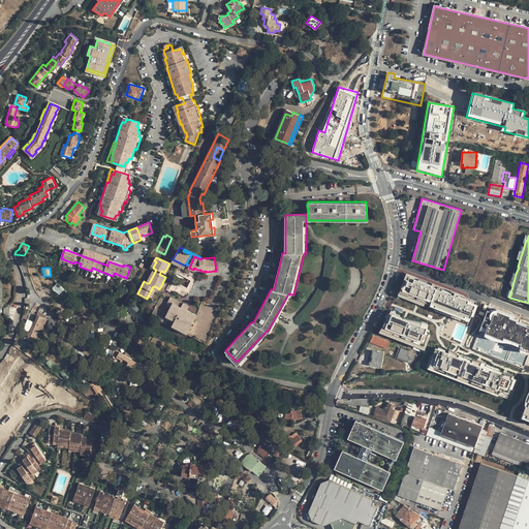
[(147,283),(149,283),(156,270),(154,269),(147,283)]
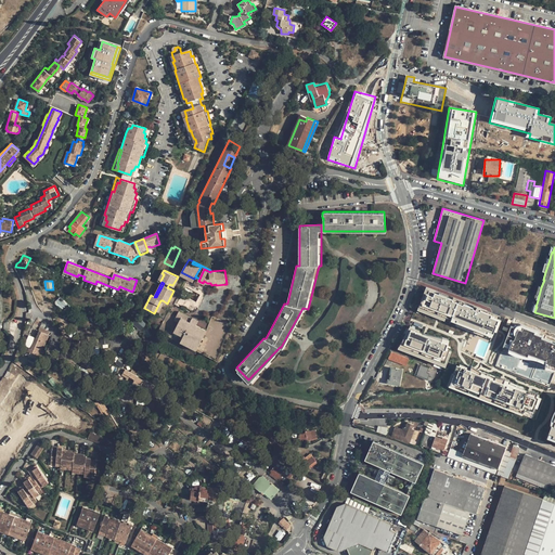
[(500,315),(426,287),(418,306),(444,317),(446,312),(453,314),(452,317),(456,319),(456,321),(488,333),(488,331),(493,333),(500,315)]
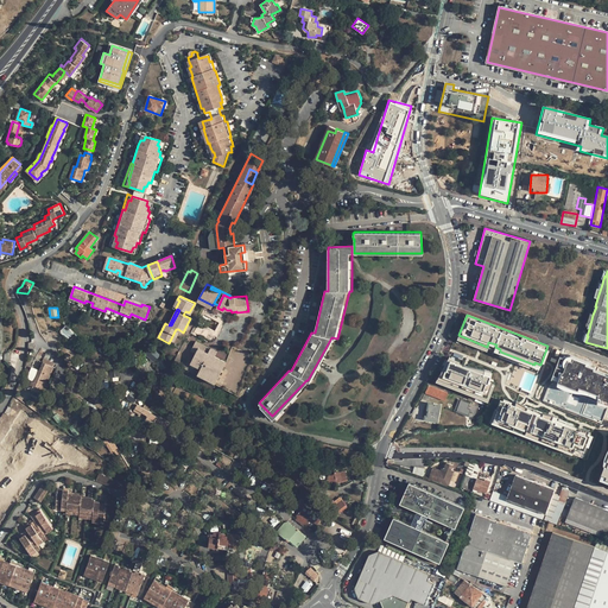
[(68,339),(73,333),(64,325),(59,331),(68,339)]
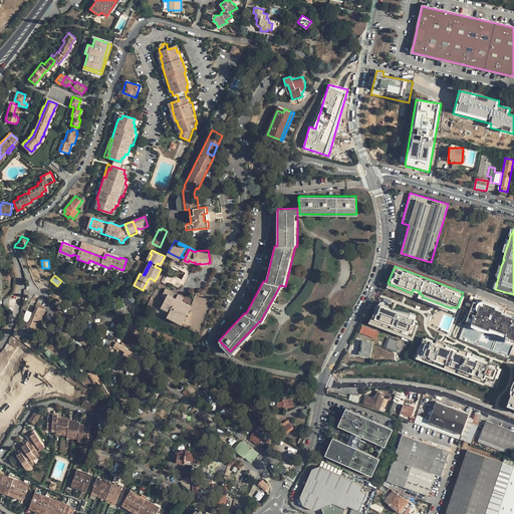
[(149,278),(143,290),(145,291),(151,278),(149,278)]
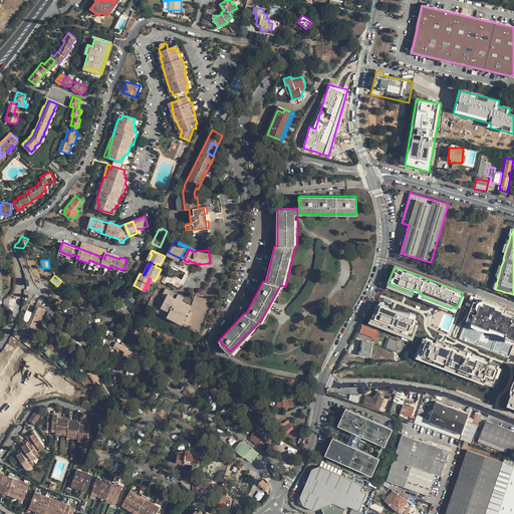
[(412,293),(388,283),(387,286),(411,296),(412,293)]
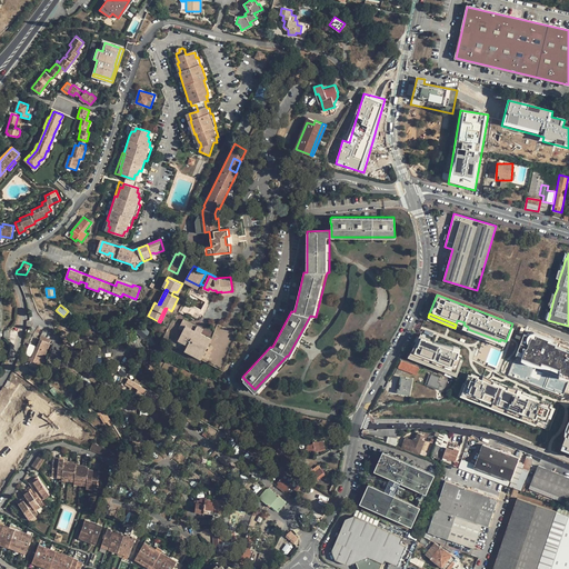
[(182,329),(178,339),(187,343),(197,325),(183,318),(180,322),(185,325),(182,329)]
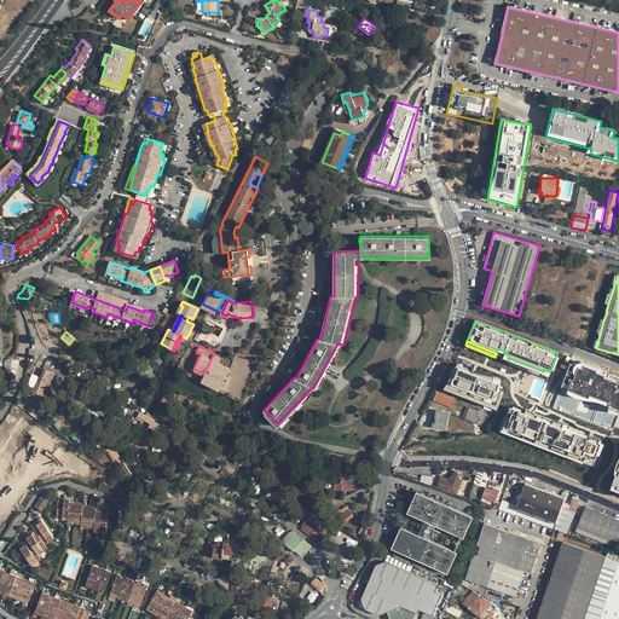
[(203,374),(202,377),(206,379),(215,360),(218,362),(220,357),(214,353),(203,374)]
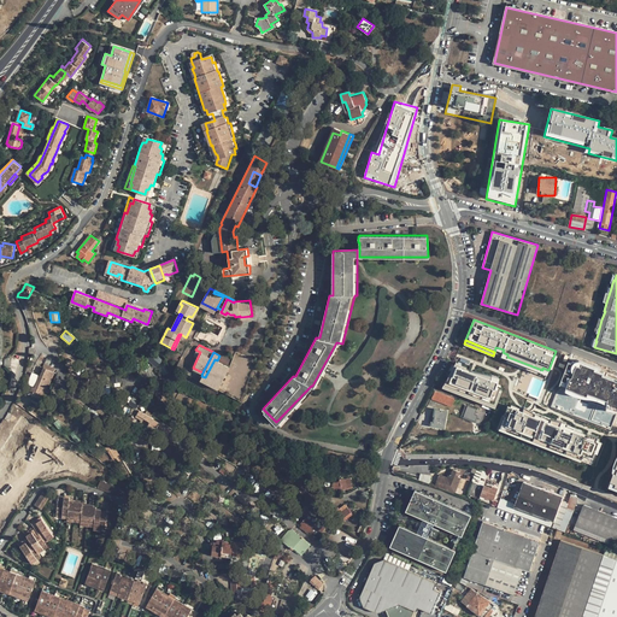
[(542,370),(507,357),(505,360),(546,376),(548,370),(542,368),(542,370)]
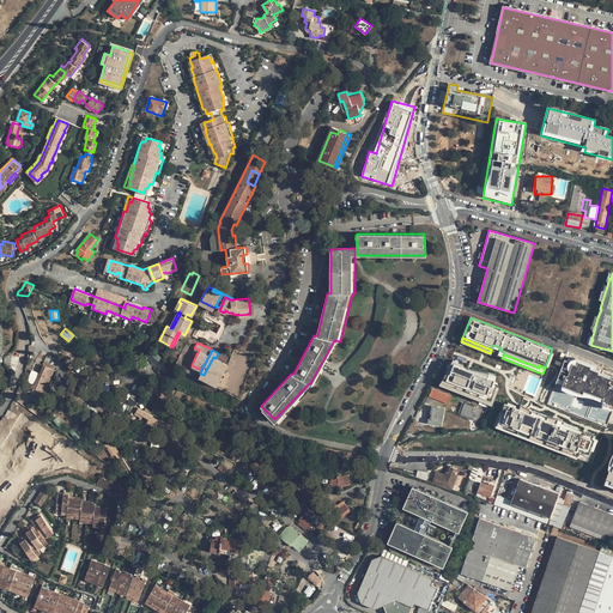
[(204,375),(202,378),(217,386),(228,364),(216,358),(213,357),(204,375)]
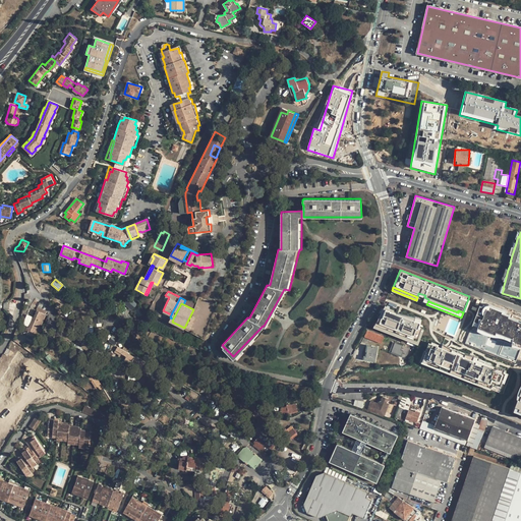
[(520,319),(480,304),(466,344),(517,362),(520,350),(520,319)]
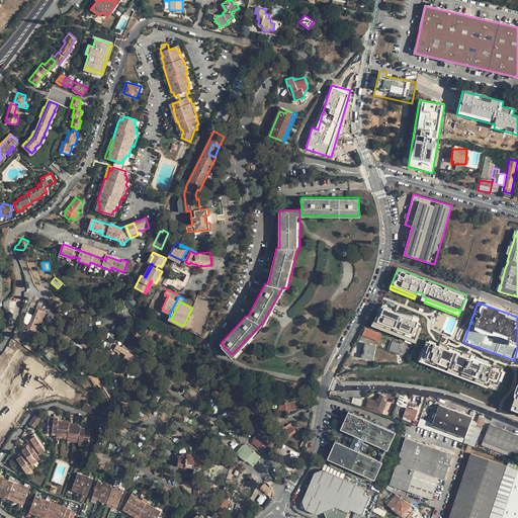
[(383,307),(380,314),(377,313),(373,322),(415,338),(420,324),(417,323),(418,320),(415,319),(416,316),(390,309),(383,307)]
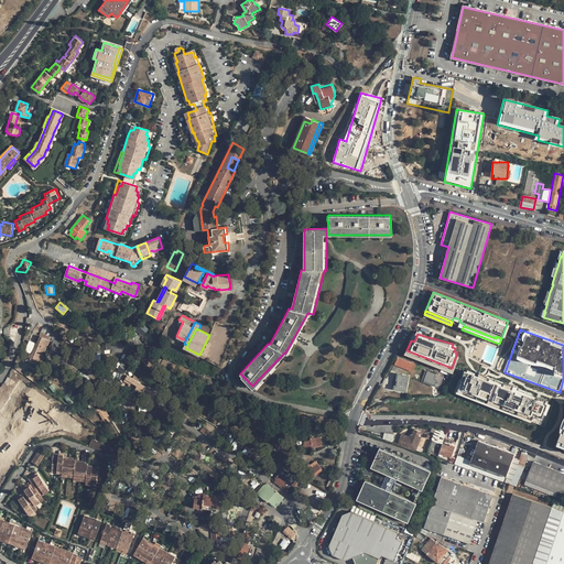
[(457,359),(455,358),(452,368),(407,350),(404,354),(453,371),(457,359)]
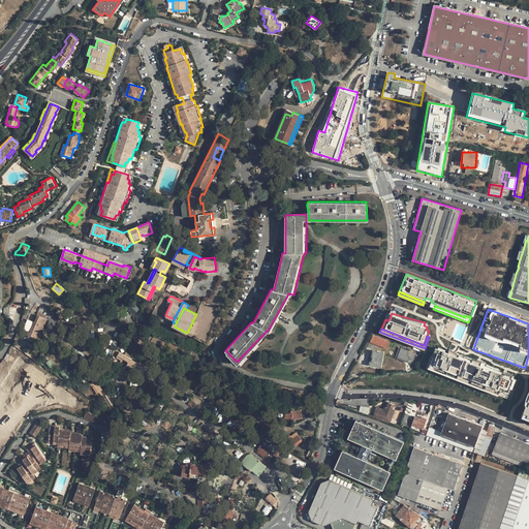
[(373,335),(370,342),(387,348),(390,341),(373,335)]
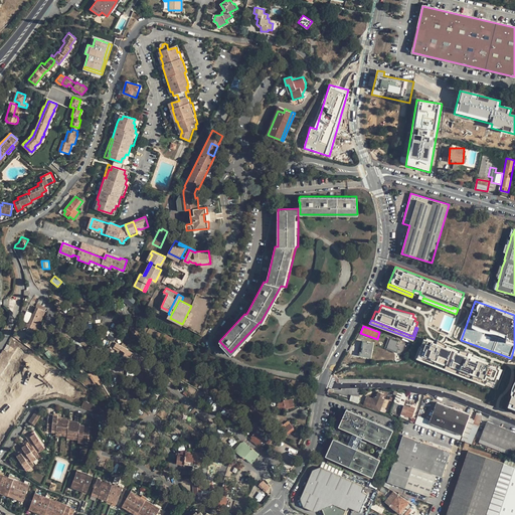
[(390,338),(386,348),(401,353),(404,343),(390,338)]
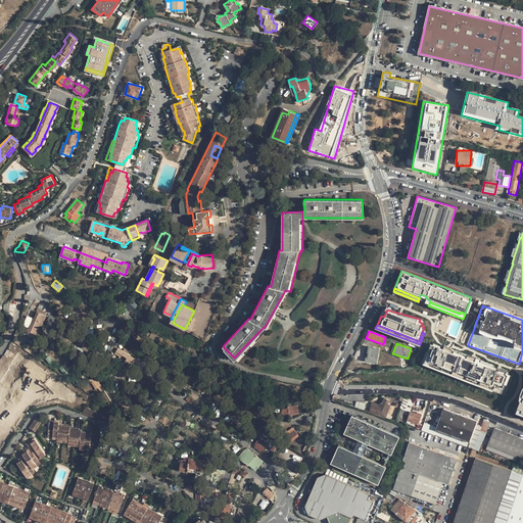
[(437,348),(437,346),(430,344),(423,362),(501,391),(503,386),(493,382),(492,385),(427,361),(429,354),(431,348),(435,349),(435,348),(437,348)]
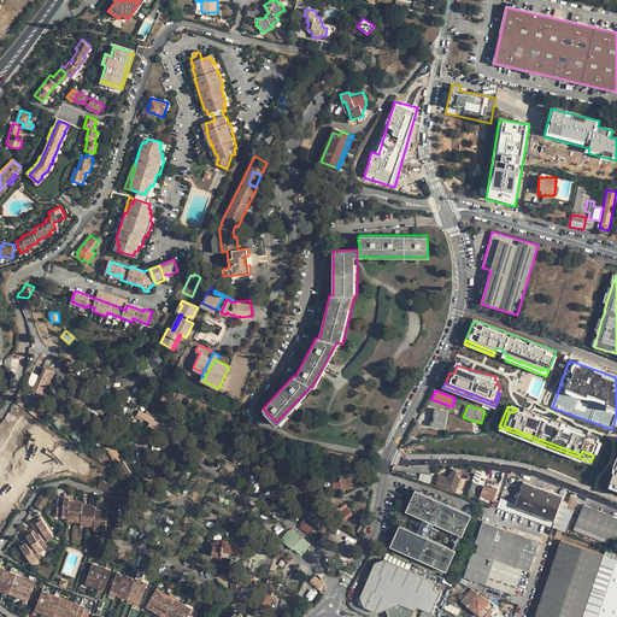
[(434,422),(433,425),(445,428),(447,411),(435,409),(434,416),(435,416),(434,422)]
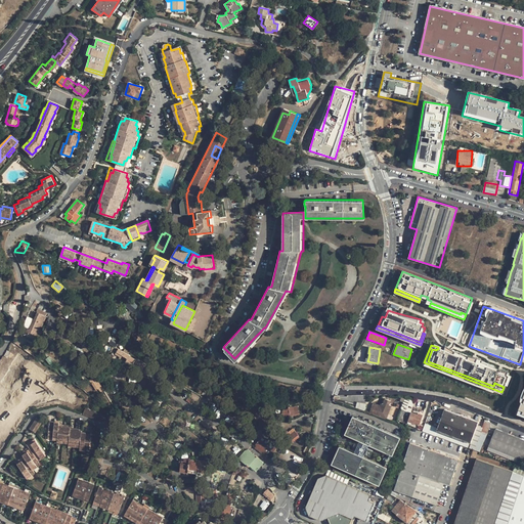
[(430,355),(428,361),(493,386),(494,383),(504,387),(509,374),(438,347),(438,349),(436,349),(436,350),(432,349),(430,355)]
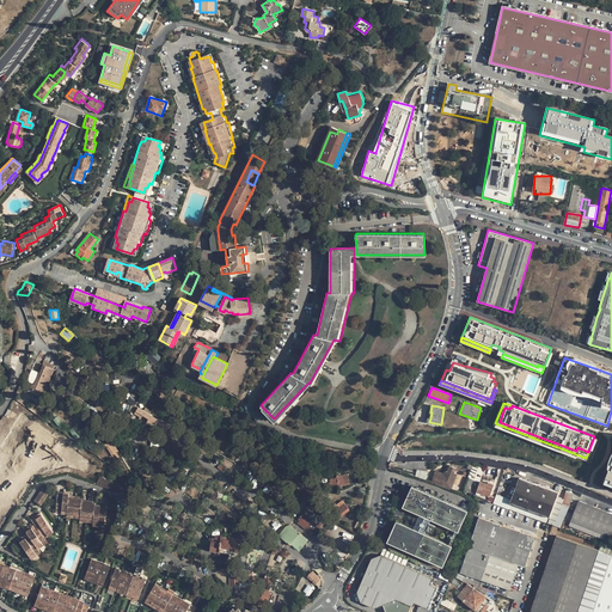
[(139,408),(135,414),(140,417),(141,415),(142,414),(150,418),(148,420),(146,424),(153,429),(154,427),(157,429),(160,421),(151,416),(151,415),(139,408)]
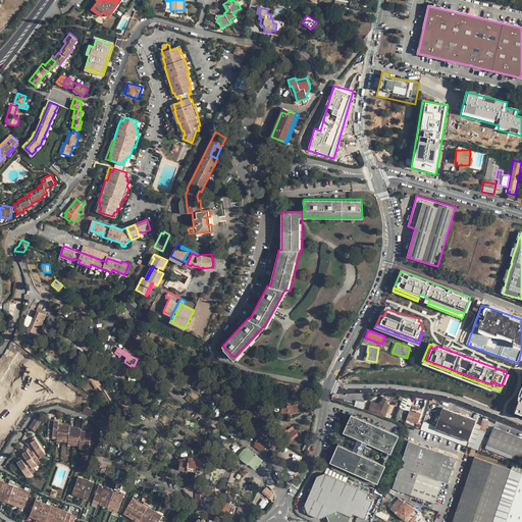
[(19,366),(9,360),(7,362),(5,366),(4,365),(0,369),(0,376),(8,383),(12,378),(11,377),(19,366)]
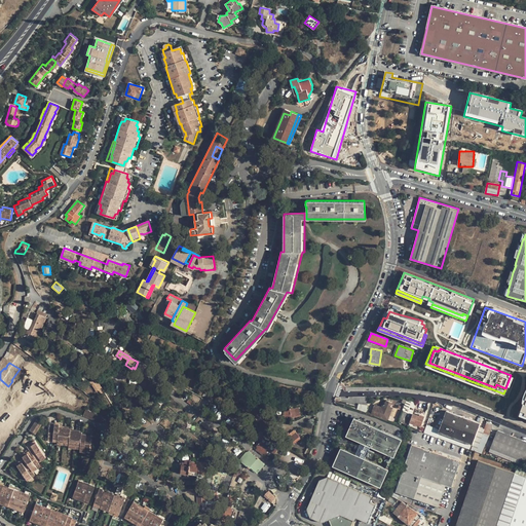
[(98,380),(89,381),(89,382),(89,383),(89,384),(91,383),(97,392),(100,390),(102,393),(104,391),(98,380)]
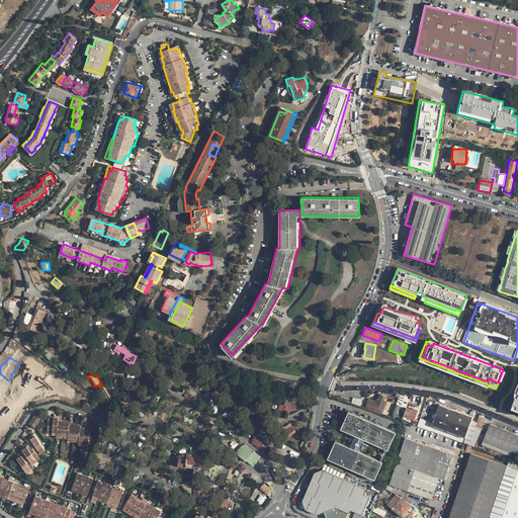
[(401,392),(392,415),(418,424),(423,410),(421,409),(420,411),(413,408),(413,410),(406,408),(407,406),(410,396),(401,392)]
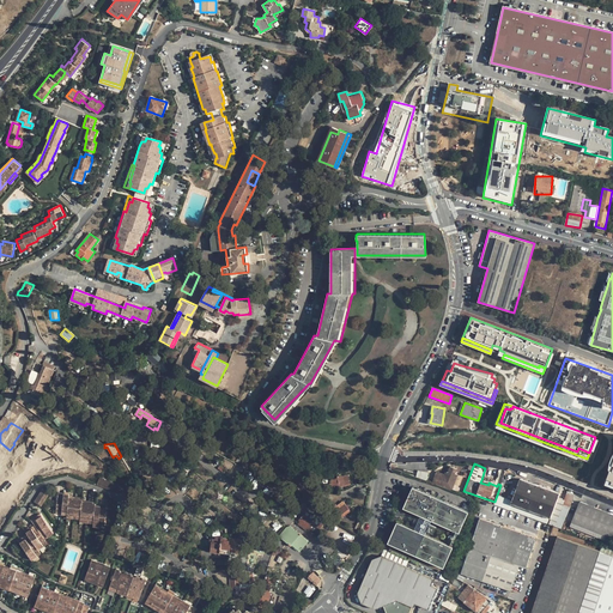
[(456,469),(450,466),(447,473),(444,473),(444,474),(442,474),(435,472),(431,481),(442,486),(451,489),(453,486),(457,474),(455,473),(456,469)]
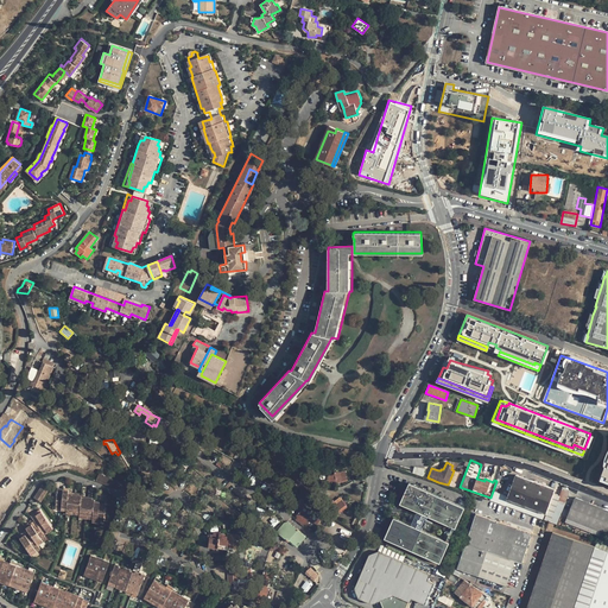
[(335,474),(329,475),(330,482),(336,481),(336,483),(343,482),(341,472),(335,473),(335,474)]
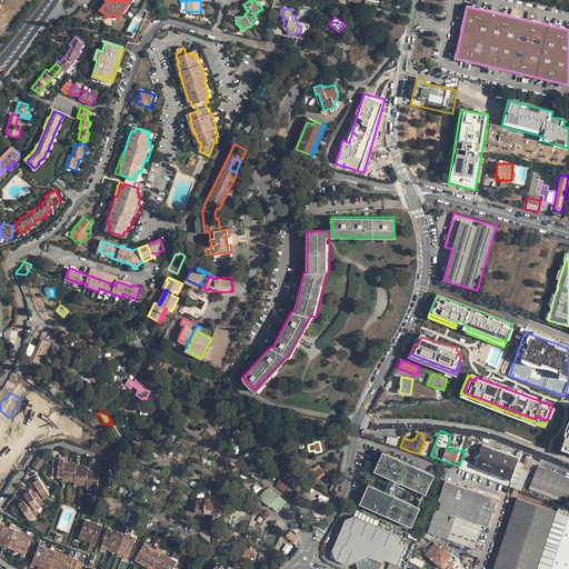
[(115,451),(95,443),(92,451),(111,459),(115,451)]
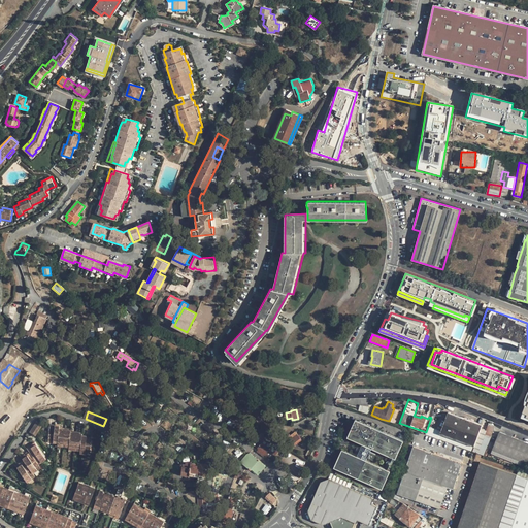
[(449,413),(447,418),(459,423),(461,417),(449,413)]
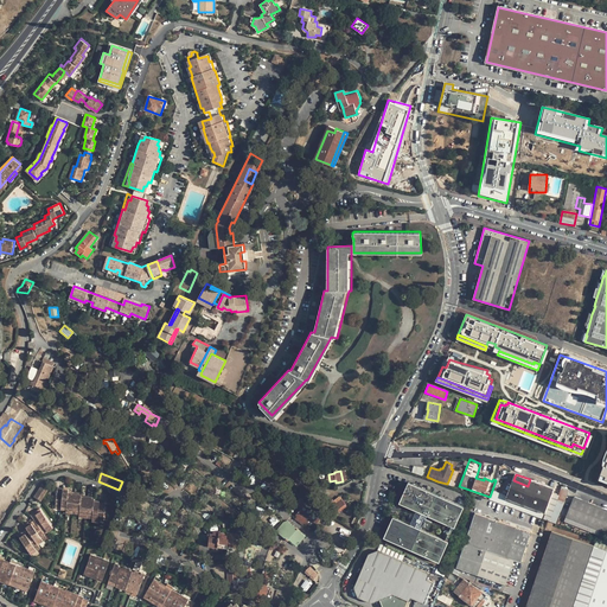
[(555,489),(530,479),(528,486),(513,480),(506,499),(545,513),(544,519),(550,522),(558,494),(554,492),(555,489)]
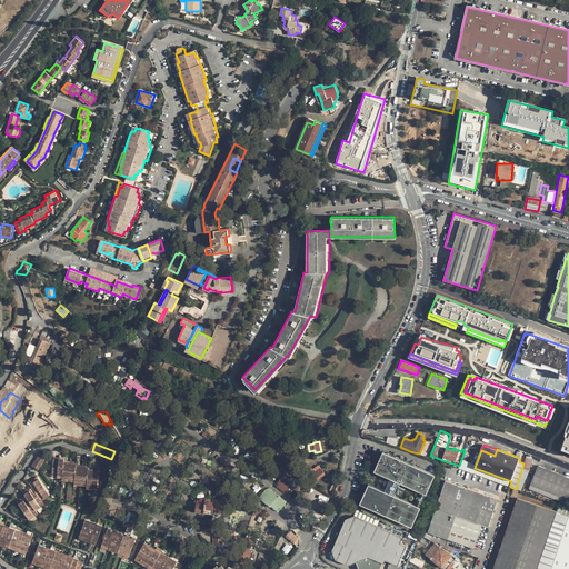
[(368,483),(359,503),(411,527),(420,507),(393,495),(395,491),(401,495),(405,487),(398,485),(399,482),(426,493),(435,473),(383,450),(373,471),(387,477),(381,489),(368,483)]
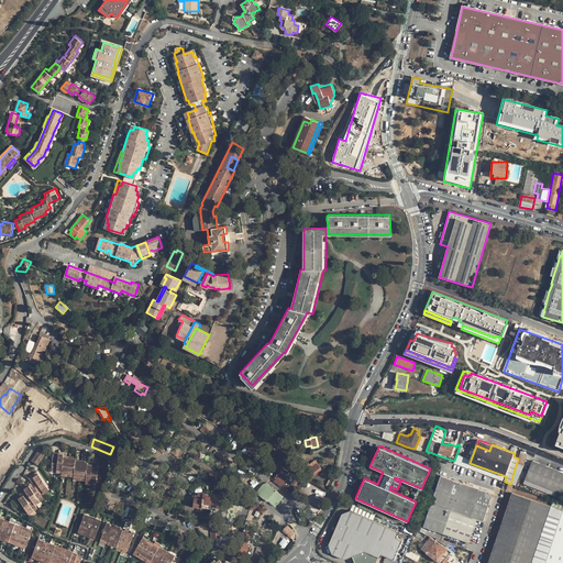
[(39,448),(31,460),(37,464),(45,452),(39,448)]
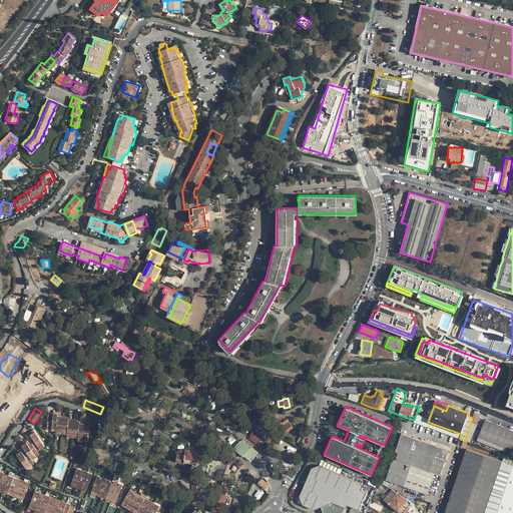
[(475,411),(465,441),(470,443),(480,417),(479,413),(475,411)]
